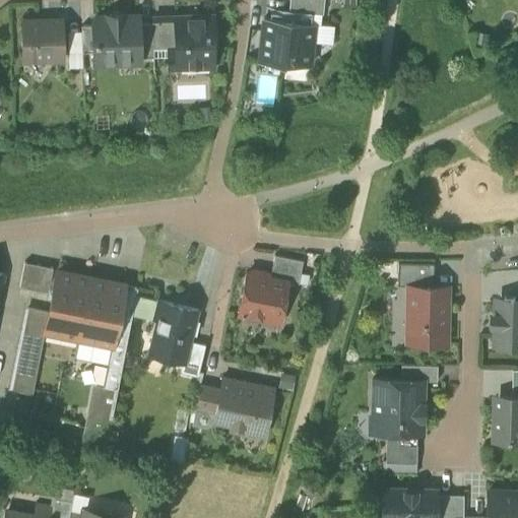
[(324,15),(325,0),(290,0),(289,11),(293,12),(313,14),(324,15)]
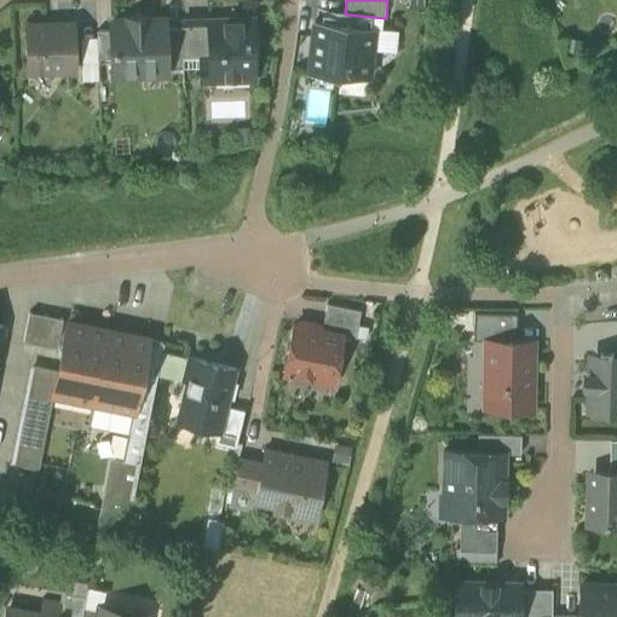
[(341,76),(370,80),(374,51),(376,30),(372,29),(373,17),(349,15),(349,19),(323,17),(323,24),(316,23),(310,75),(340,79),(341,76)]
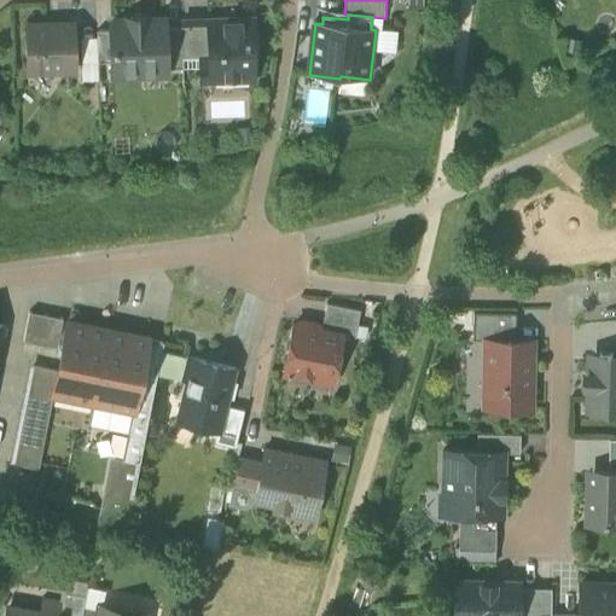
[(376,30),(373,51),(397,53),(400,33),(384,30),(385,18),(372,17),(371,29),(376,30)]
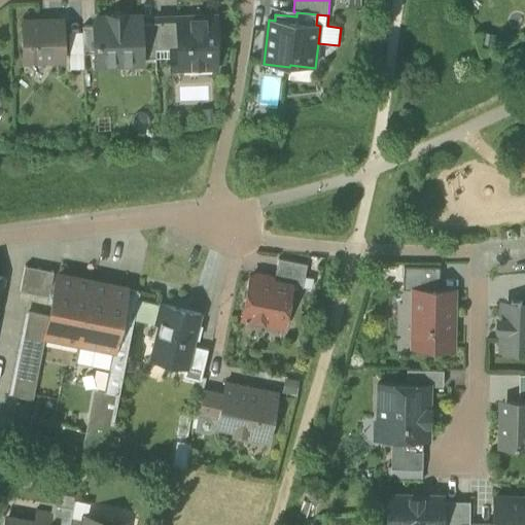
[(97,66),(123,65),(123,61),(143,60),(142,26),(142,19),(128,20),(128,16),(109,18),(109,20),(96,21),(96,27),(97,55),(97,66)]
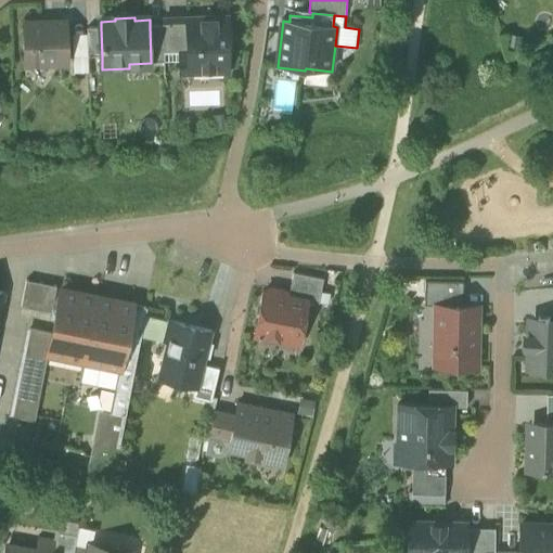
[(189,53),(190,73),(229,72),(228,47),(230,47),(229,20),(217,20),(217,17),(202,18),(202,21),(190,21),(190,20),(189,21),(189,53)]
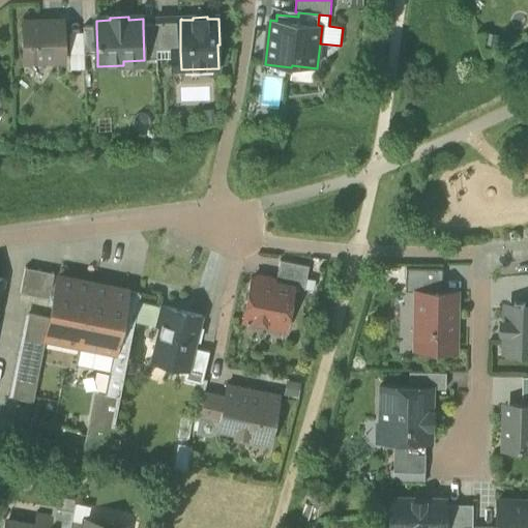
[(156,20),(156,25),(157,52),(174,51),(180,51),(180,20),(156,20)]
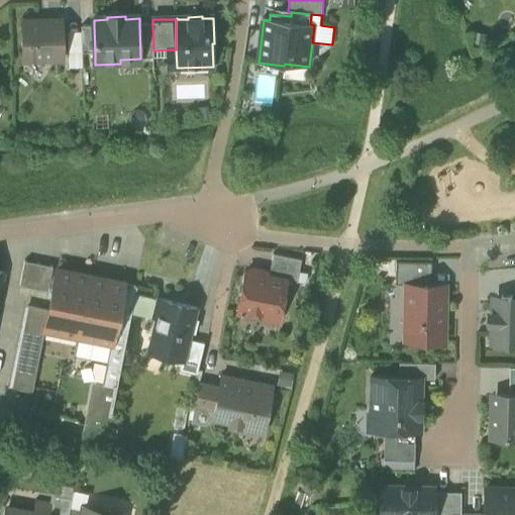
[(23,22),(24,62),(65,61),(64,21),(23,22)]
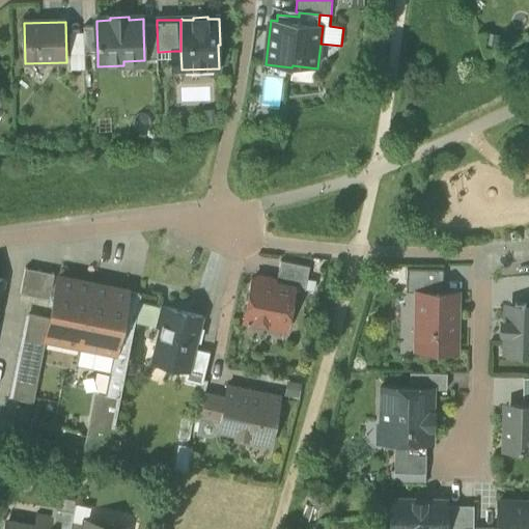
[(158,60),(158,52),(157,25),(143,26),(144,60),(158,60)]
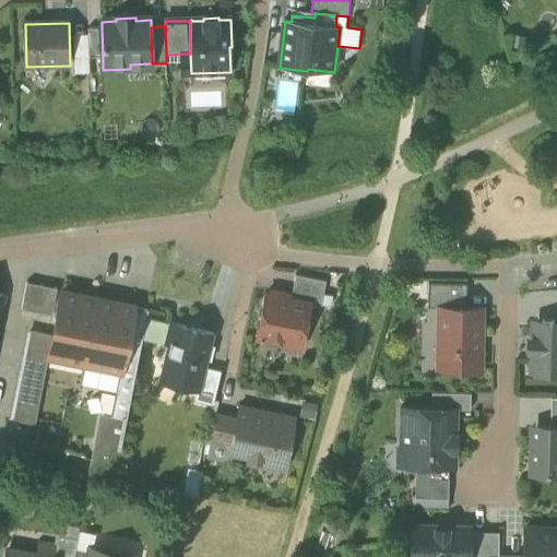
[(90,58),(103,58),(102,28),(89,30),(90,58)]
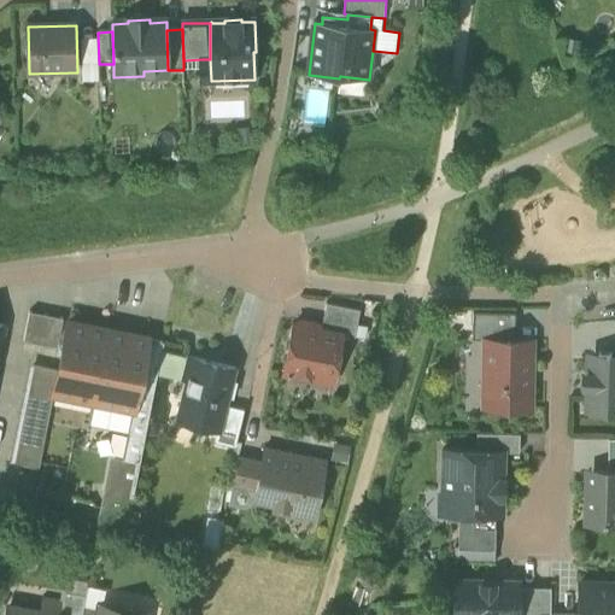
[(83,41),(85,63),(99,63),(98,41),(83,41)]
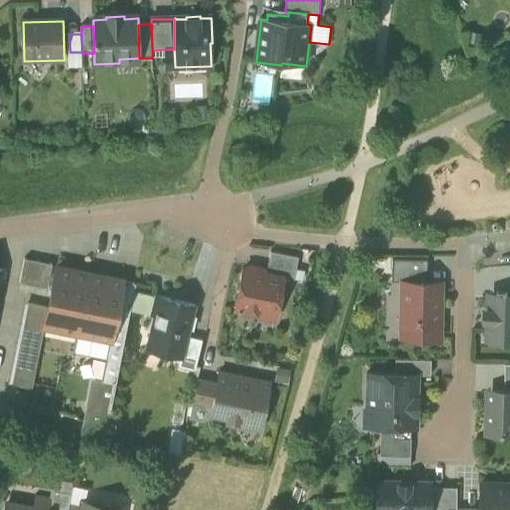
[(70,52),(70,68),(82,67),(82,52),(70,52)]
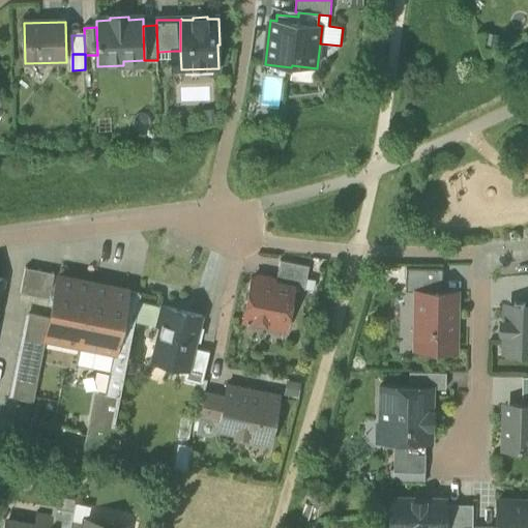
[(293,289),(305,291),(311,267),(282,262),(276,284),(294,288),(293,289)]
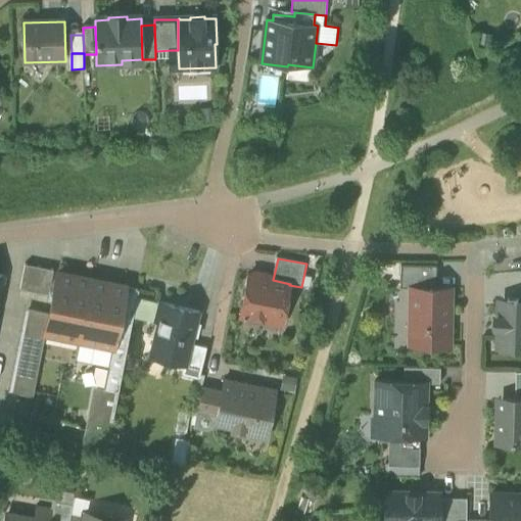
[(20,290),(49,295),(50,291),(54,271),(26,266),(20,290)]
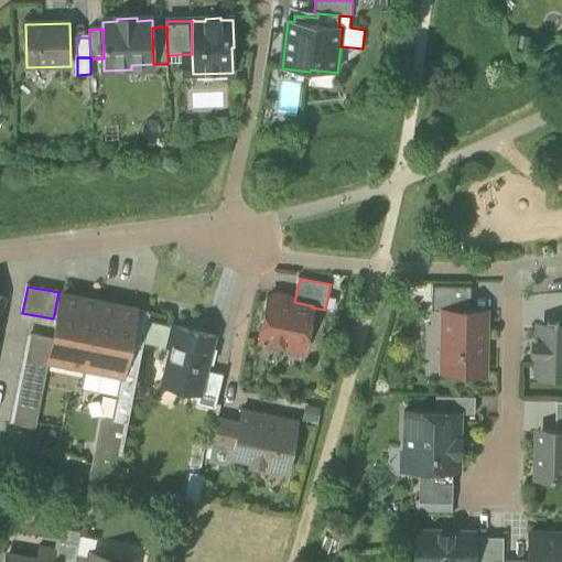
[(443,312),(472,312),(473,288),(433,287),(432,312),(443,312)]
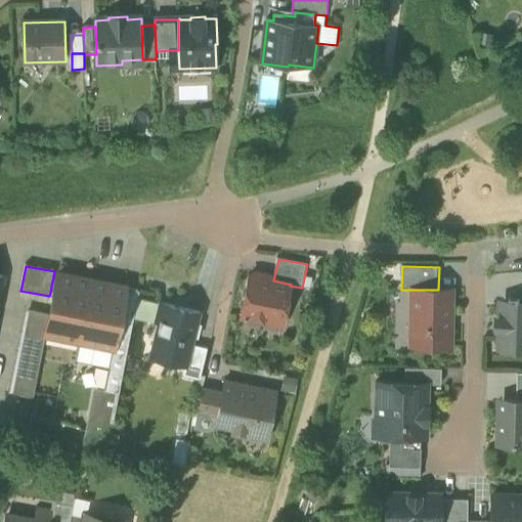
[(47,335),(80,341),(113,347),(114,348),(125,289),(58,275),(55,293),(54,298),(50,316),(48,329),(47,335)]
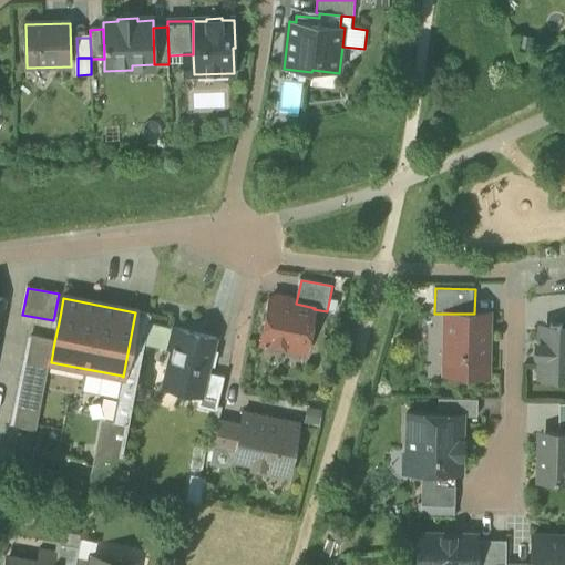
[(268,343),(306,351),(314,309),(315,308),(296,304),(270,299),(263,342),(265,342),(265,345),(268,346),(268,343)]
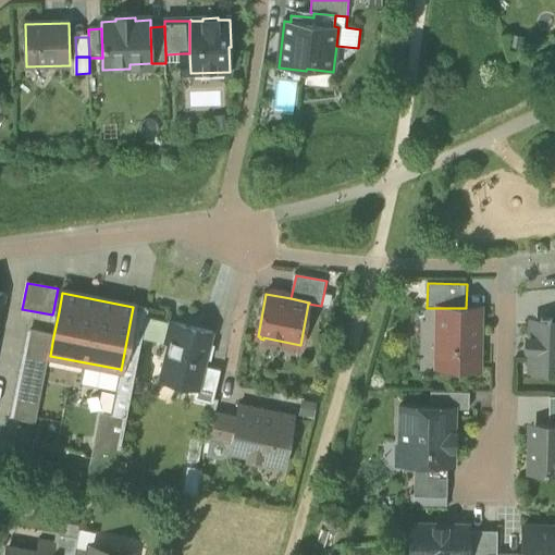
[(116,391),(111,414),(126,418),(143,338),(147,318),(148,309),(133,307),(121,370),(120,369),(116,391)]
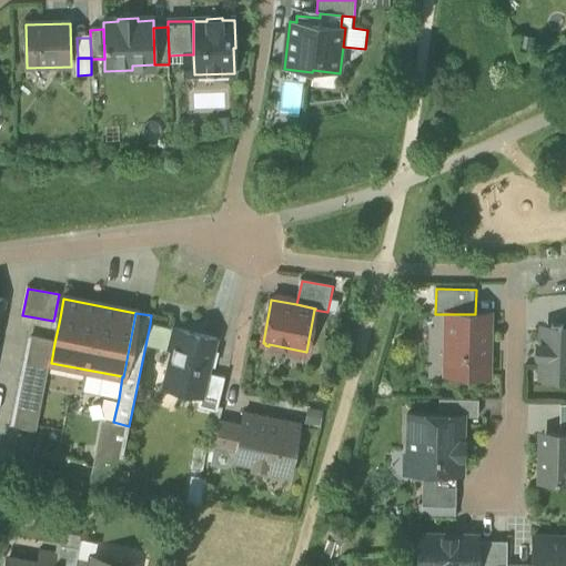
[(445,376),(489,377),(491,315),(475,314),(446,314),(445,376)]
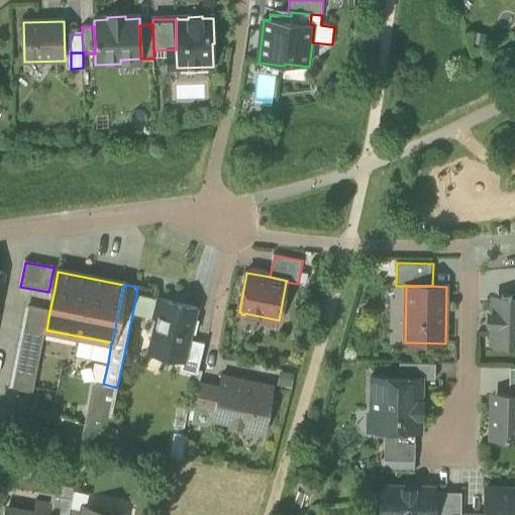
[(158,320),(162,301),(136,295),(132,314),(158,320)]
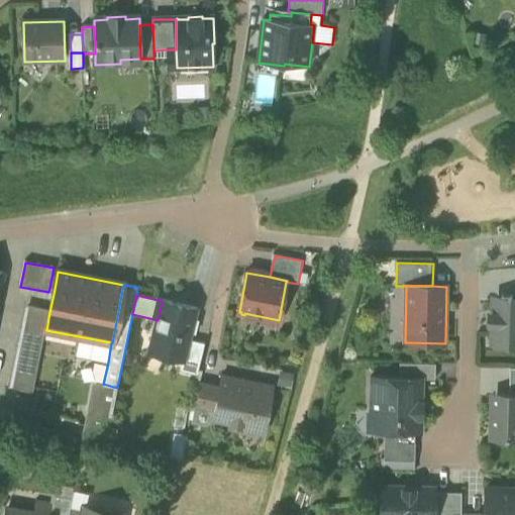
[(505,348),(510,348),(513,345),(513,344),(514,344),(514,303),(514,298),(504,298),(504,302),(496,302),(496,314),(493,314),(493,324),(496,324),(495,344),(502,344),(502,345),(505,348)]
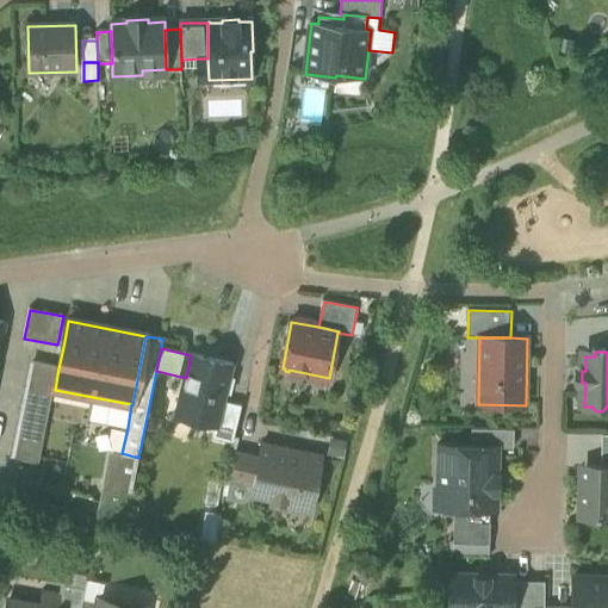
[(216,427),(218,427),(224,402),(233,366),(191,355),(186,378),(177,417),(178,417),(180,408),(217,417),(215,427),(216,427)]
